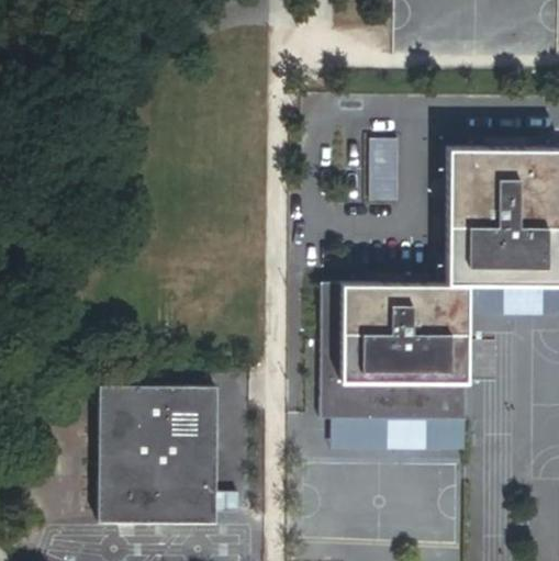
[(402,138),(376,138),(375,200),(402,200),(402,138)]
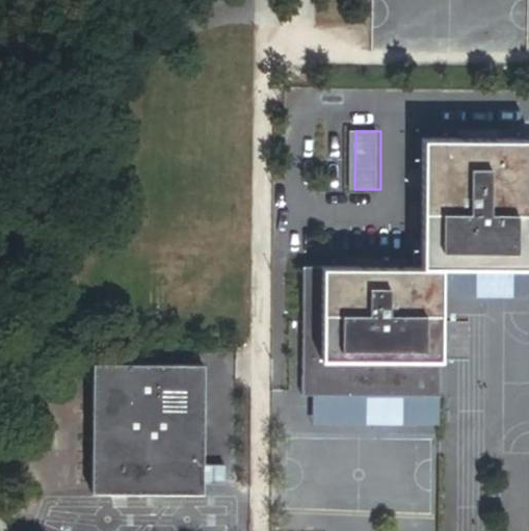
[(425,140),(425,269),(443,269),(528,268),(528,139),(499,140),(499,132),(463,132),(463,139),(425,140)]
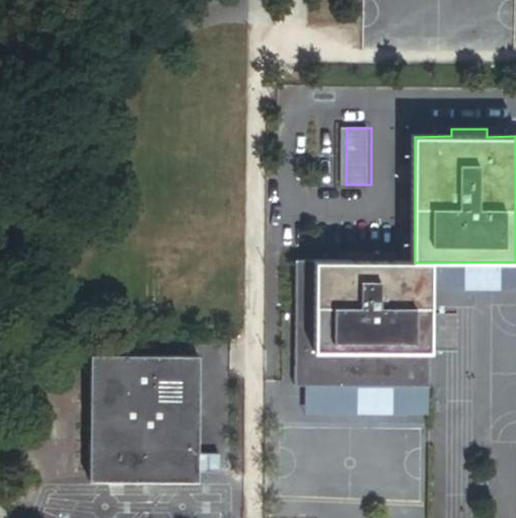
[(432,263),(415,263),(399,263),(398,254),(353,254),(353,262),(316,263),(299,263),(300,387),(433,387),(432,351),(432,263)]
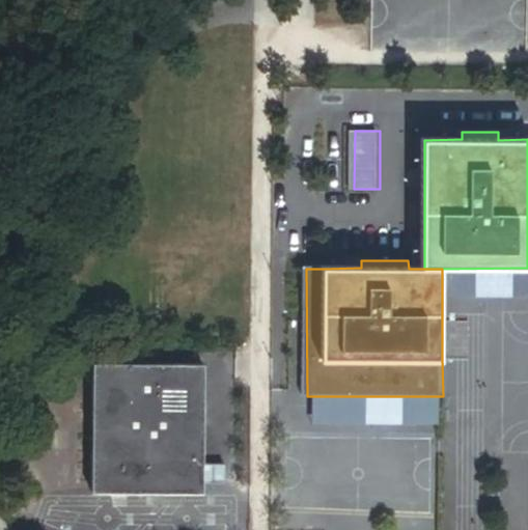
[(96,364),(95,493),(204,494),(204,483),(205,465),(205,365),(96,364)]
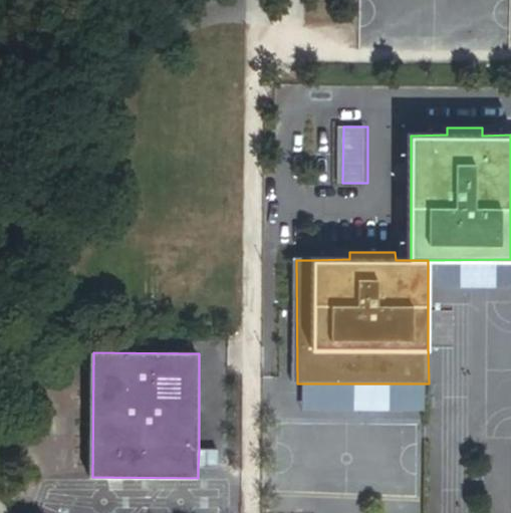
[(220,450),(199,450),(198,468),(220,468),(220,450)]
